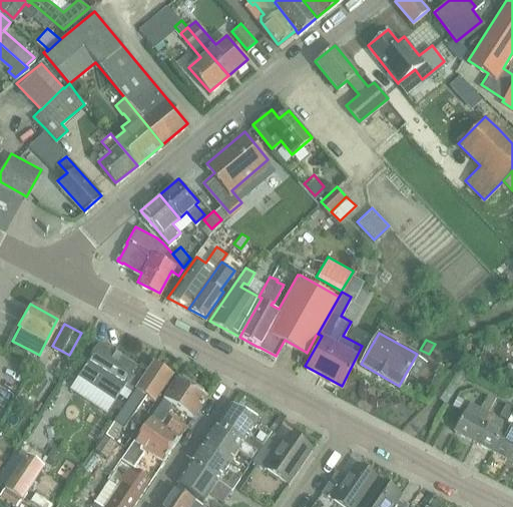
[(131,371),(135,364),(99,341),(77,374),(113,397),(125,381),(131,371)]
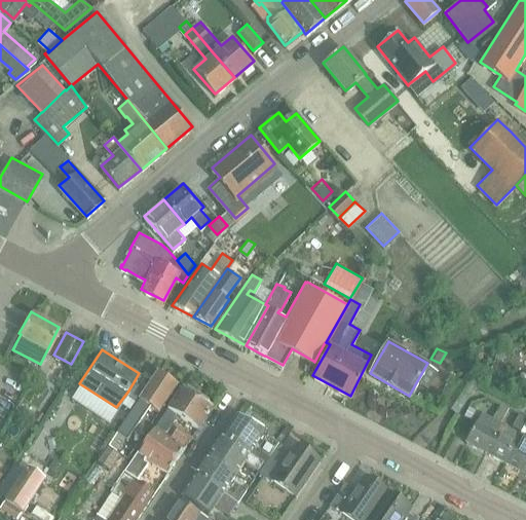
[(157,370),(117,429),(126,435),(132,429),(149,403),(158,409),(176,382),(157,370)]
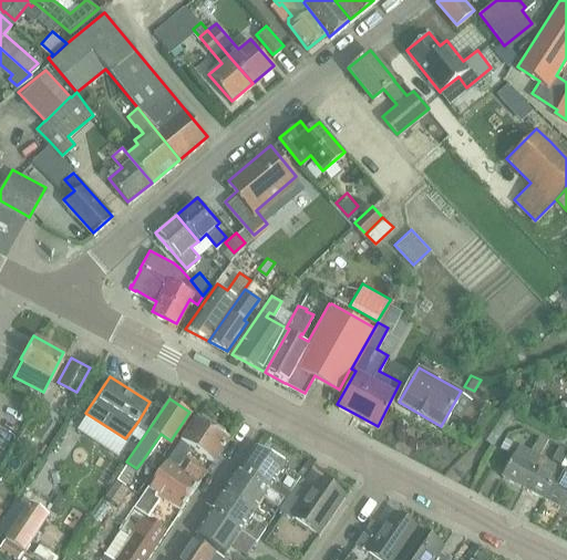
[(491,443),(515,408),(503,401),(480,435),(491,443)]
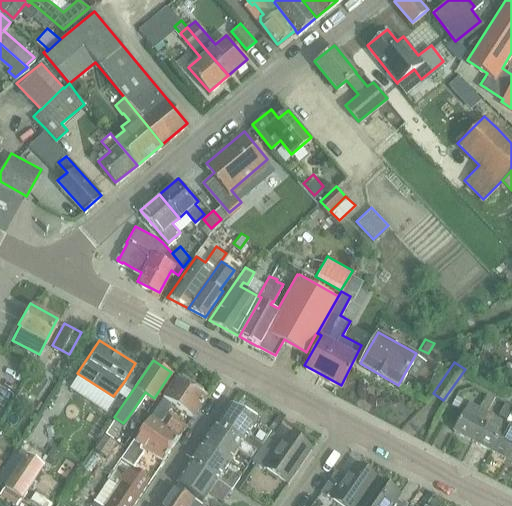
[(131,370),(125,380),(133,385),(139,375),(131,370)]
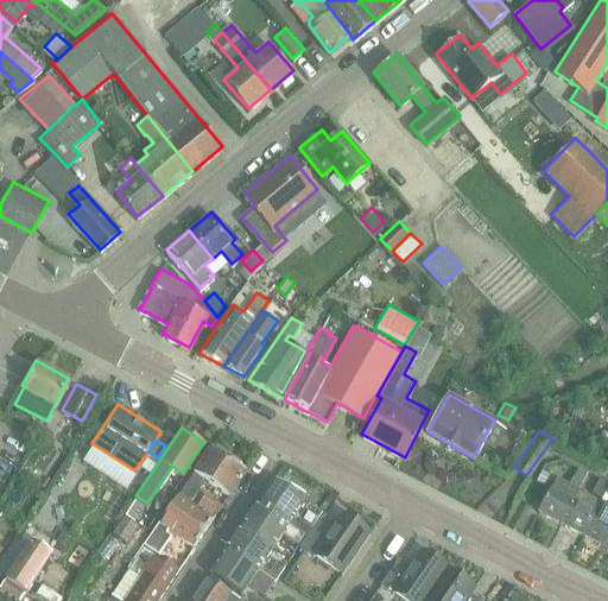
[(211,444),(181,488),(192,494),(203,480),(200,478),(202,474),(228,492),(246,467),(211,444)]
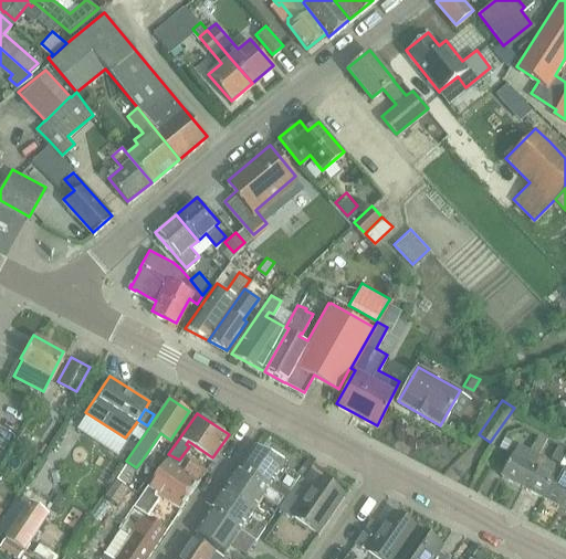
[(501,472),(522,484),(538,454),(537,453),(547,435),(538,431),(530,449),(516,442),(503,466),(501,472)]
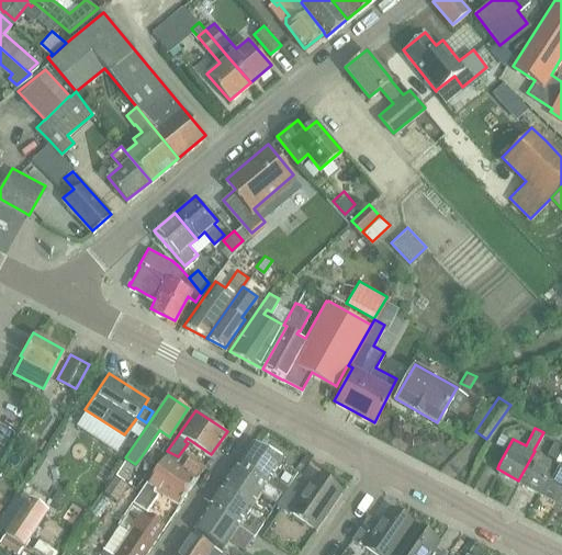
[(499,431),(494,441),(501,444),(503,445),(507,435),(501,431),(499,431)]
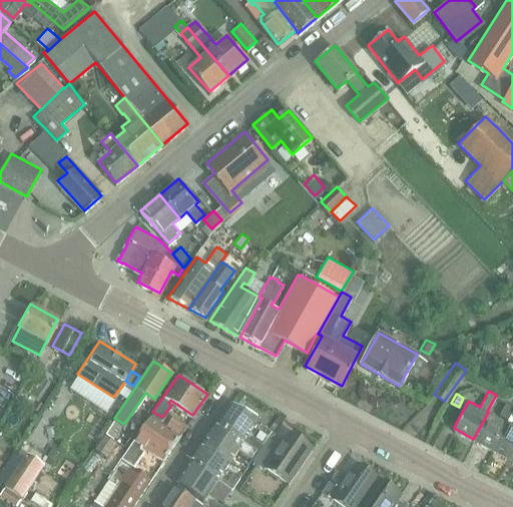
[(38,399),(33,406),(38,410),(44,402),(38,399)]
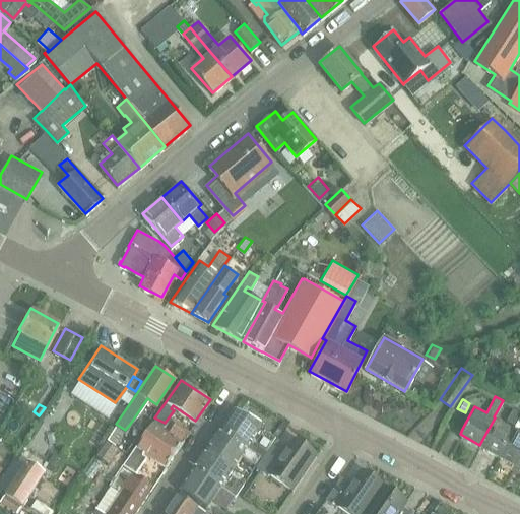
[(495,418),(479,445),(498,454),(513,427),(519,413),(519,410),(512,406),(504,422),(495,418)]
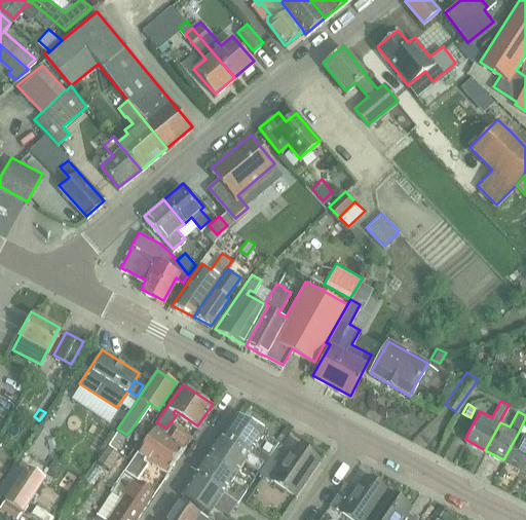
[(222,433),(263,460),(277,440),(267,433),(266,435),(262,432),(265,428),(235,412),(222,433)]
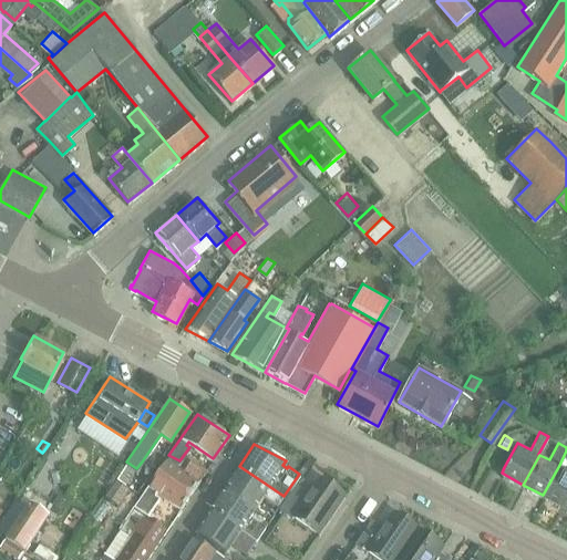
[(165,459),(197,481),(206,468),(191,457),(187,456),(179,466),(166,457),(165,459)]
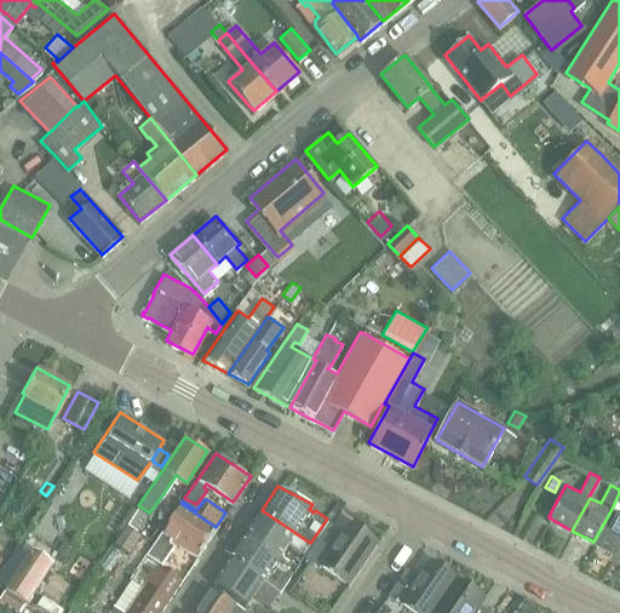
[(181,503),(145,555),(159,565),(160,563),(172,545),(167,542),(170,537),(196,555),(216,527),(181,503)]
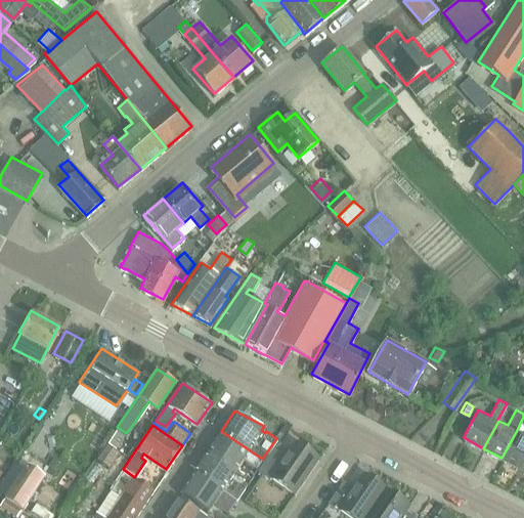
[(117,445),(126,433),(117,427),(107,440),(117,445)]
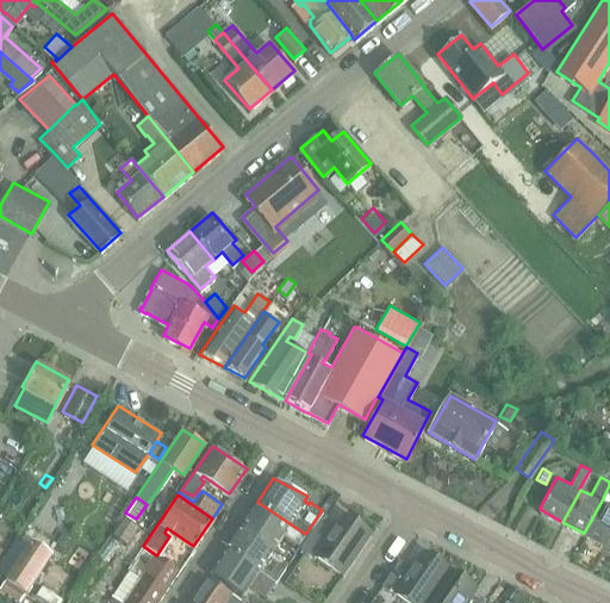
[(609,504),(602,501),(584,533),(605,545),(609,534),(609,504)]
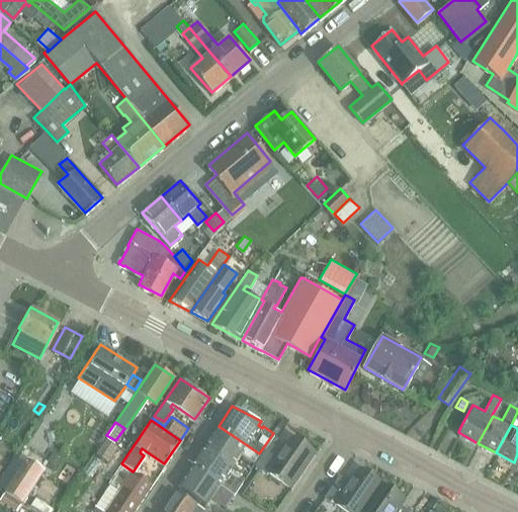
[(219,426),(205,445),(232,463),(240,452),(253,461),(258,453),(259,454),(259,453),(219,426)]
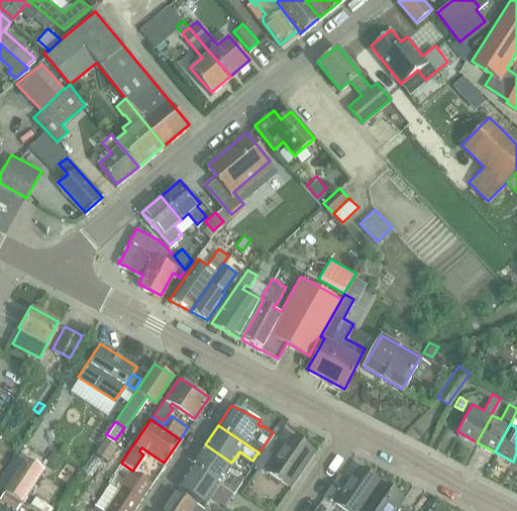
[(267,470),(290,486),(314,450),(291,434),(281,448),(270,440),(253,463),(266,471),(267,470)]
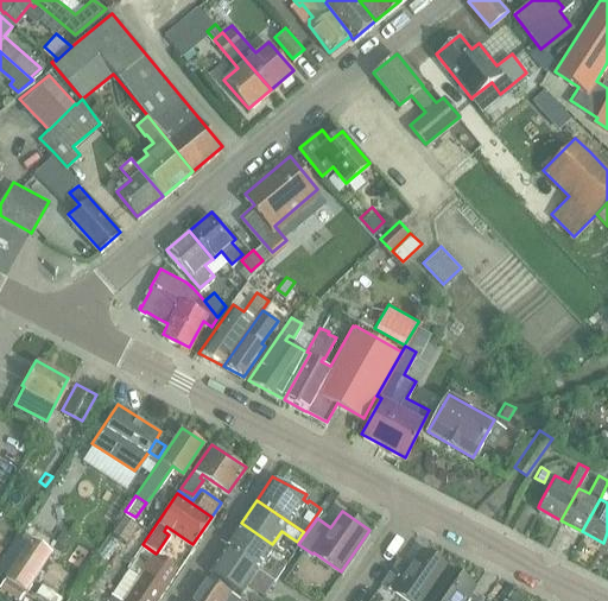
[(226,546),(273,577),(273,579),(284,564),(276,558),(270,568),(260,562),(272,544),(241,523),(226,546)]
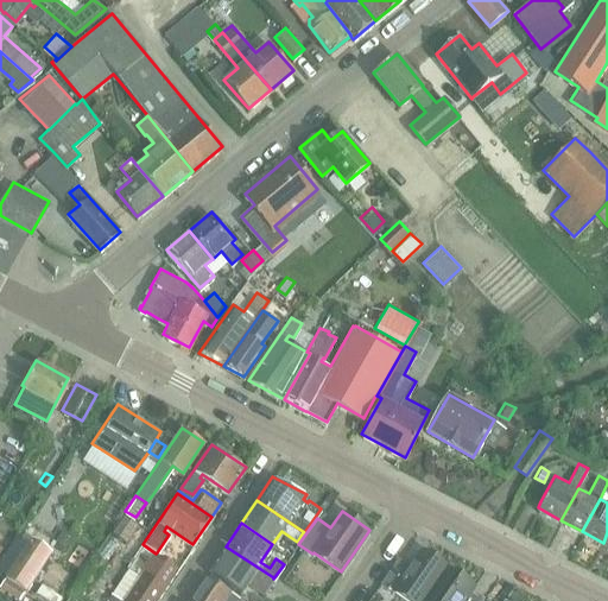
[(31,535),(5,574),(25,588),(51,548),(46,544),(31,535)]
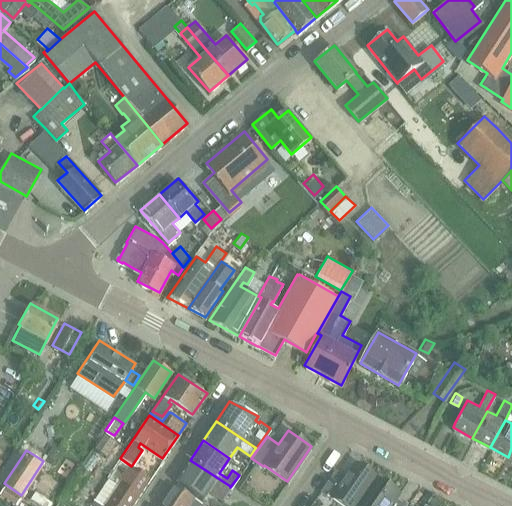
[(103,505),(104,505),(129,505),(149,478),(139,470),(132,465),(131,466),(120,458),(112,469),(93,498),(103,505)]
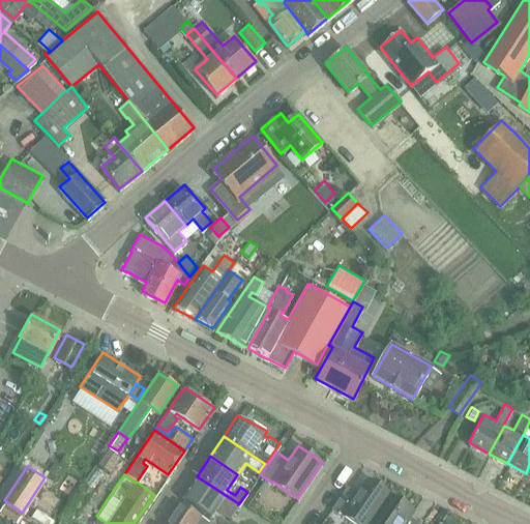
[(197,476),(182,497),(209,516),(215,507),(229,517),(238,503),(197,476)]
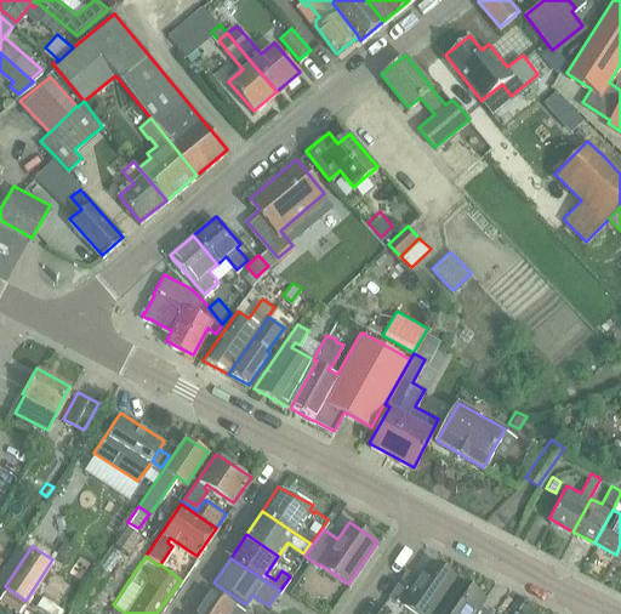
[(415,574),(396,601),(400,603),(402,602),(419,613),(432,613),(457,578),(429,560),(419,576),(415,574)]
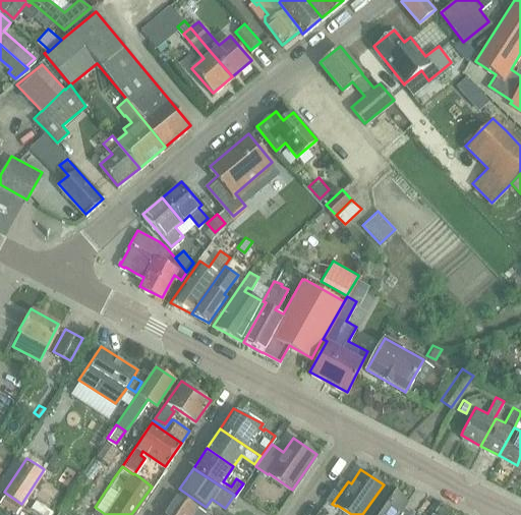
[(341,476),(325,499),(332,504),(348,481),(341,476)]
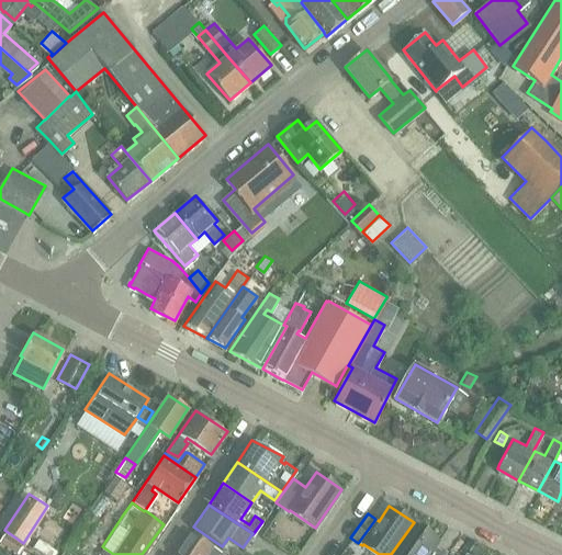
[(414,522),(391,554),(428,554),(439,540),(414,522)]
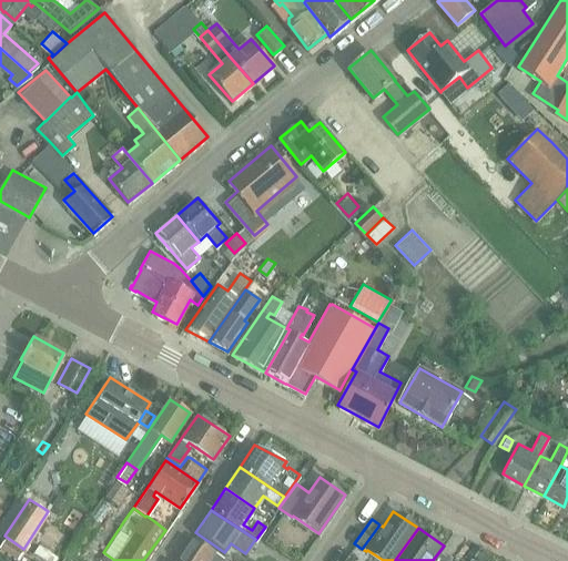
[(176,560),(175,560),(219,560),(222,557),(193,537),(176,560)]
